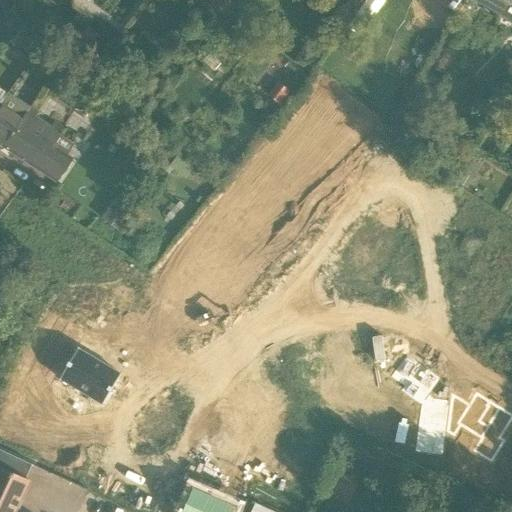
[(205,0),(202,3),(220,17),(231,3),(233,0),(205,0)]
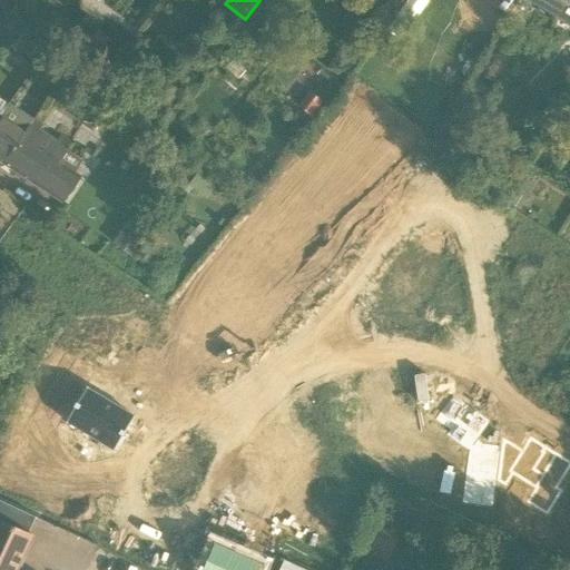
[(485,25),(493,0),(468,0),(462,16),(485,25)]
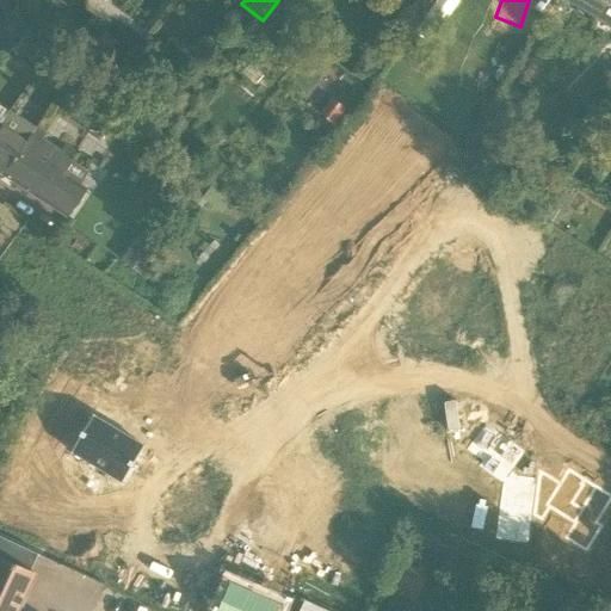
[(610,0),(566,0),(610,26),(610,0)]
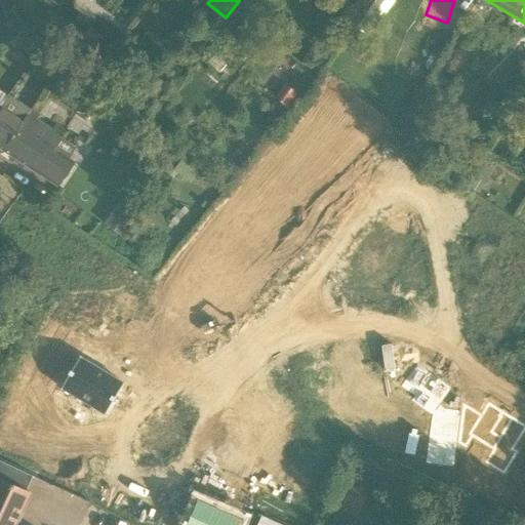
[(0,38),(7,43),(16,31),(0,19),(0,38)]
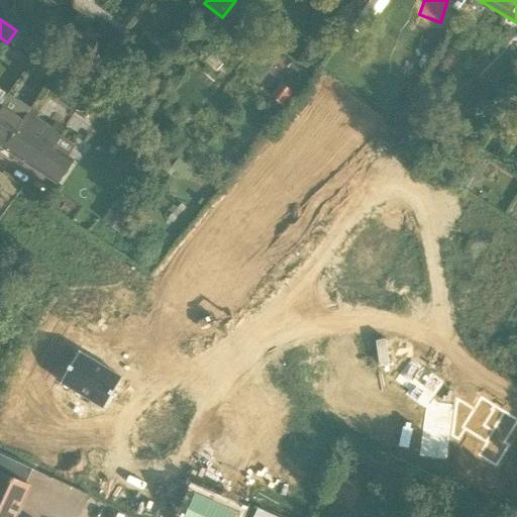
[(18,53),(28,61),(35,50),(25,42),(18,53)]
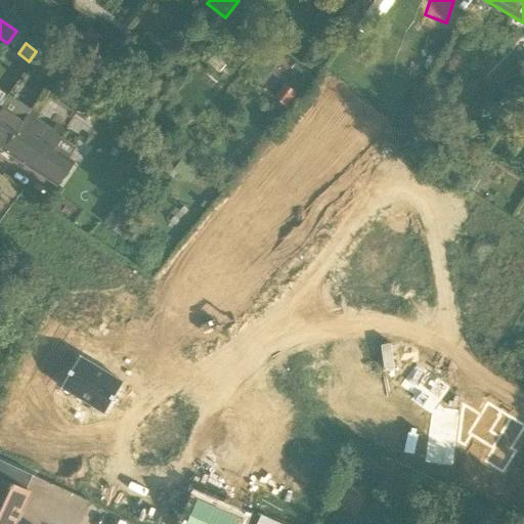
[(32,110),(12,97),(0,115),(0,147),(6,153),(35,114),(31,111),(32,110)]
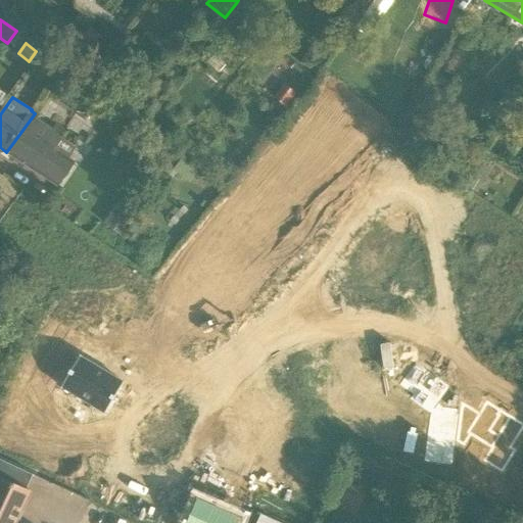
[(38,115),(35,113),(6,152),(56,185),(72,162),(49,148),(60,131),(53,126),(51,129),(36,119),(38,115)]
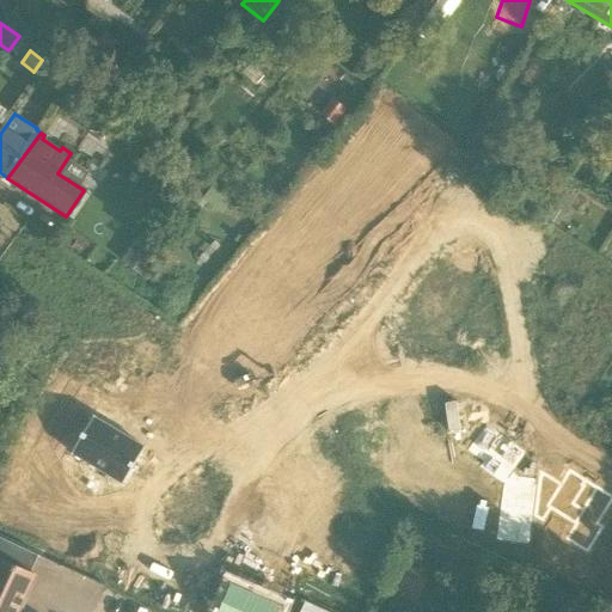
[(144,277),(161,254),(141,237),(122,261),(144,277)]
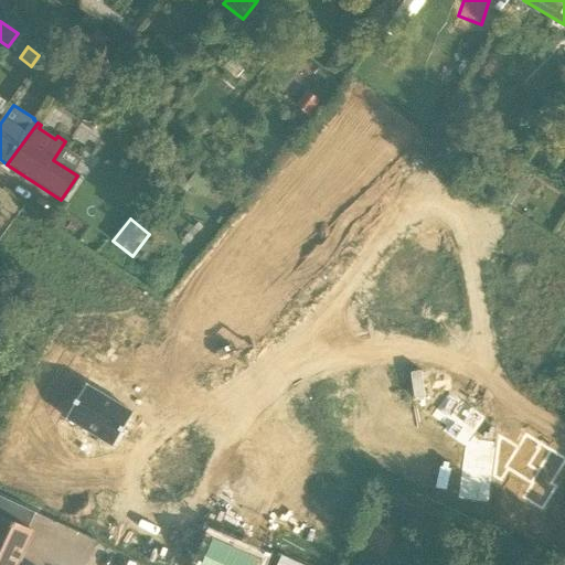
[(448,390),(429,416),(445,426),(441,430),(464,447),(457,499),(489,503),(492,477),(497,440),(479,438),(475,435),(487,417),(448,390)]
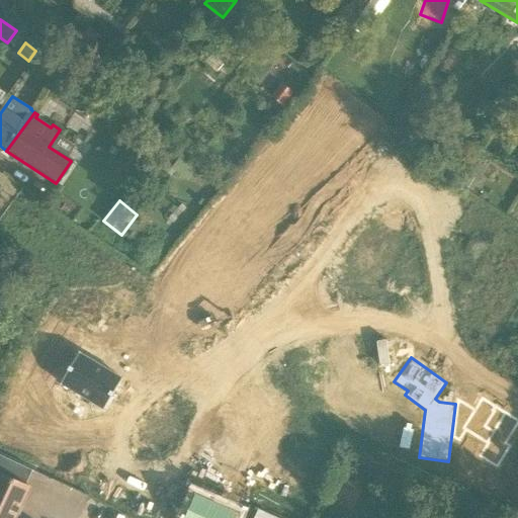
[(83,373),(71,395),(100,412),(112,391),(83,373)]
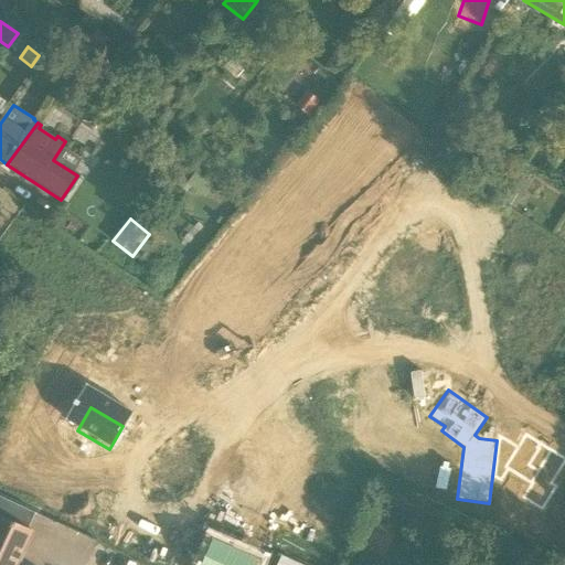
[(497,440),(492,477),(500,481),(508,470),(531,483),(522,498),(541,510),(556,487),(551,483),(564,461),(564,458),(524,434),(516,446),(498,434),(497,440)]
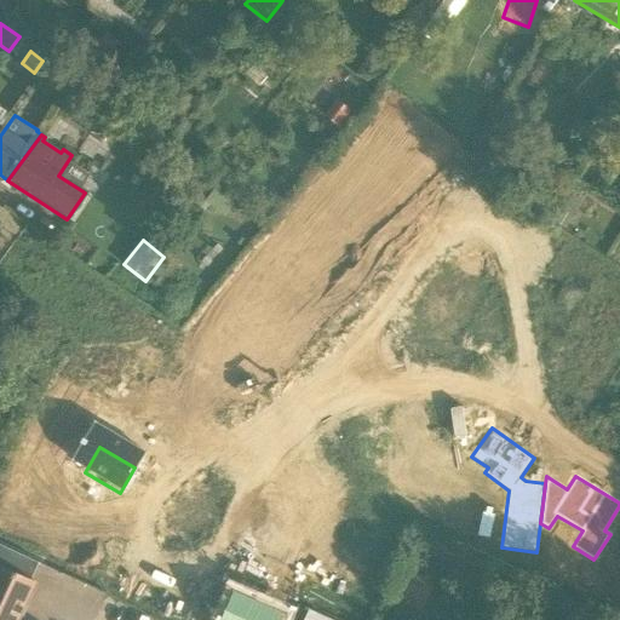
[(0,619),(18,619),(36,583),(32,580),(39,562),(0,543),(0,619)]
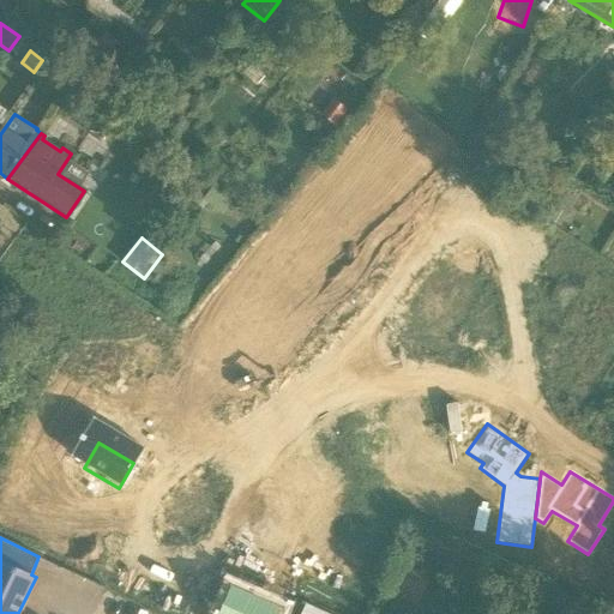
[(233,584),(220,613),(281,613),(286,607),(233,584)]
